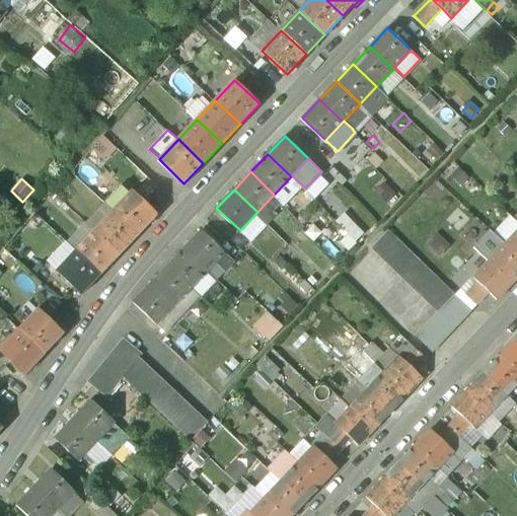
[(157,214),(133,191),(114,211),(139,234),(157,214)]
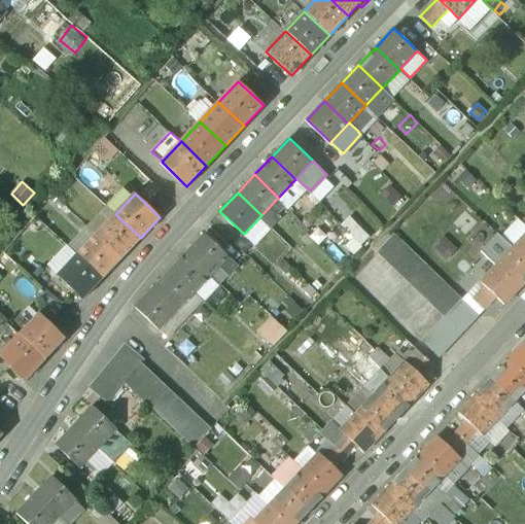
[(261,215),(259,217),(270,226),(281,215),(277,212),(284,204),(278,198),(261,215)]
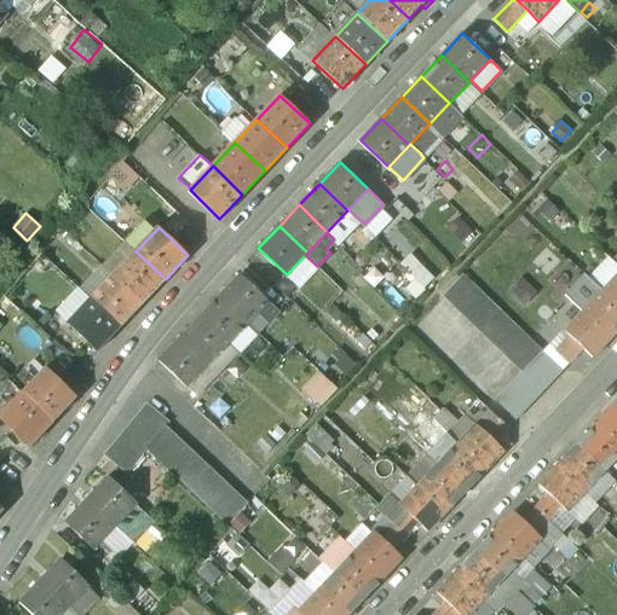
[(136,251),(114,274),(144,302),(166,279),(136,251)]
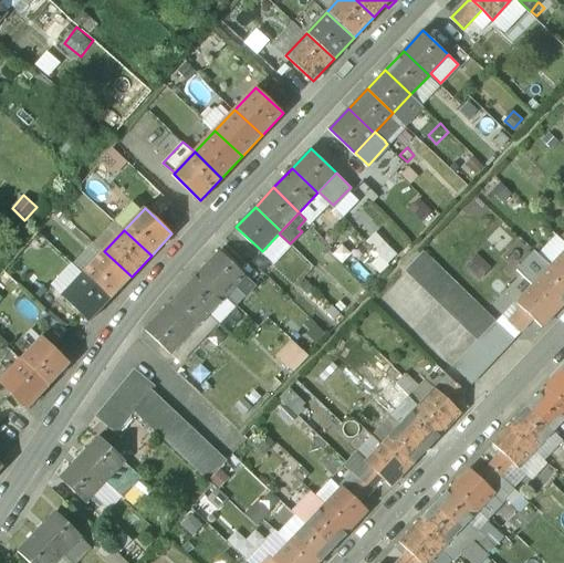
[(374,261),(384,269),(400,250),(378,230),(368,240),(382,252),(374,261)]
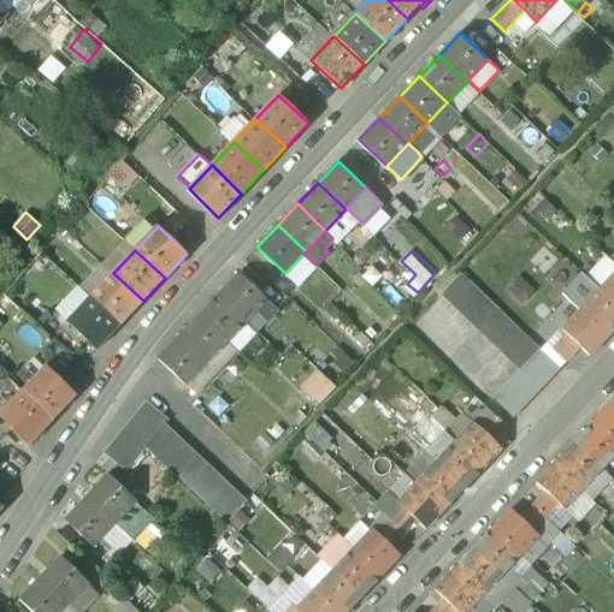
[(303,254),(285,273),(297,285),(316,265),(303,254)]
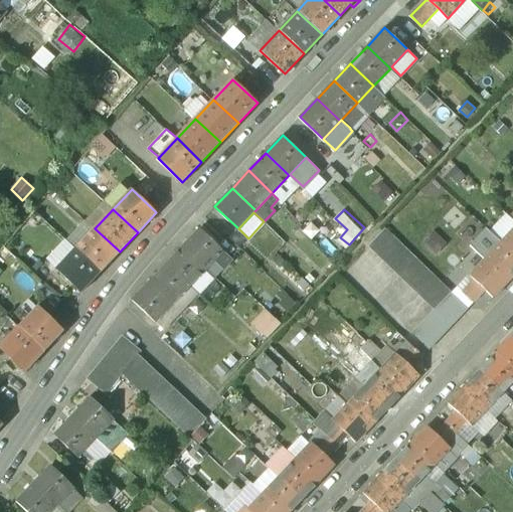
[(200,227),(183,245),(206,268),(224,249),(200,227)]
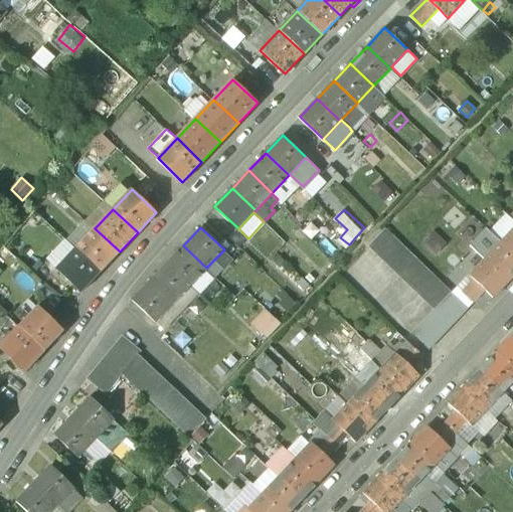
[(385,227),(369,244),(378,252),(394,236),(385,227)]
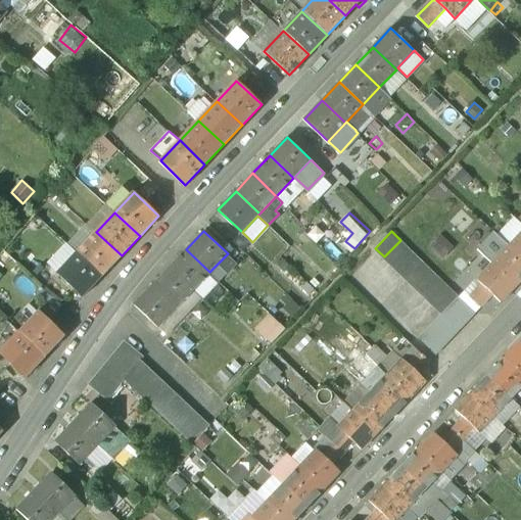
[(96,232),(77,251),(102,275),(122,255),(96,232)]
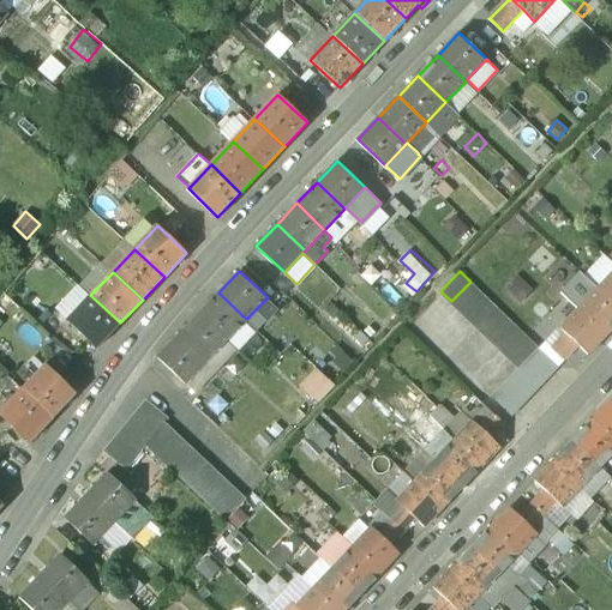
[(611,272),(599,287),(611,299),(611,272)]
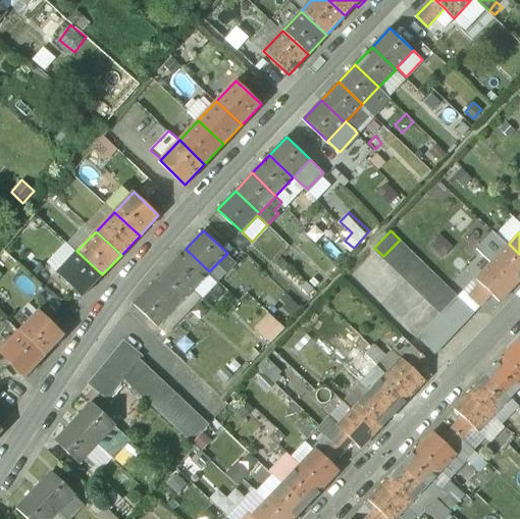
[(448,243),(439,235),(430,244),(439,252),(448,243)]
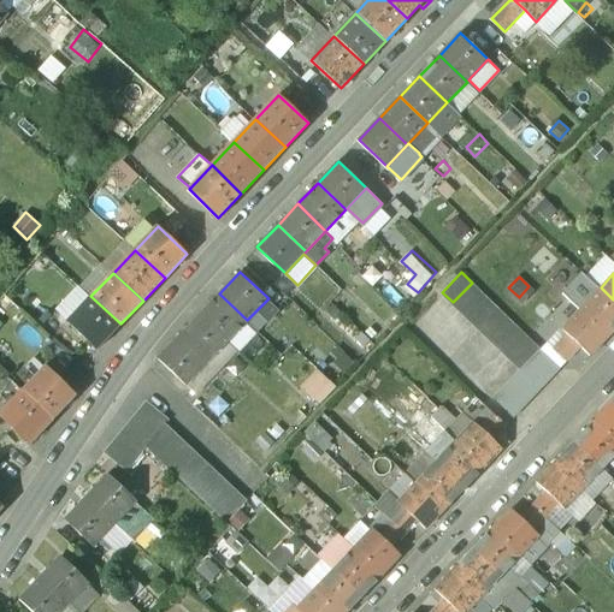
[(472,283),(453,302),(462,312),(482,291),(472,283)]
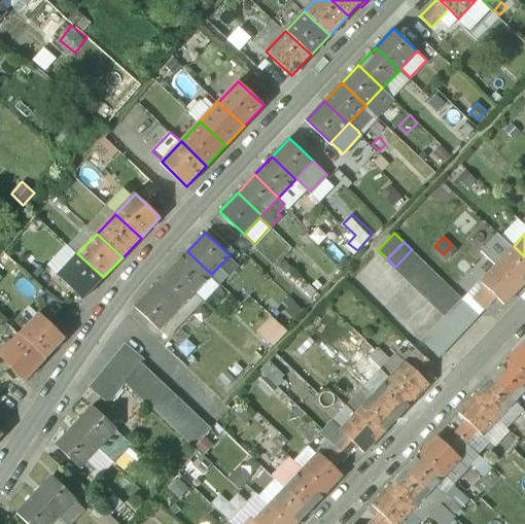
[(524,256),(514,246),(496,265),(521,287),(524,282),(524,256)]
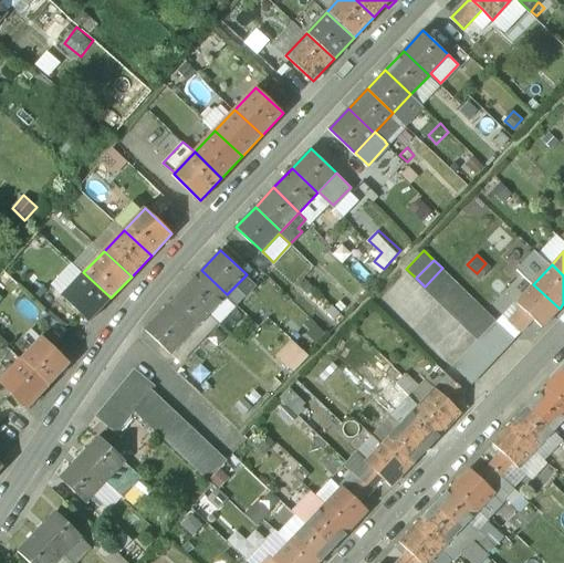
[(442,268),(425,287),(434,295),(450,277),(442,268)]
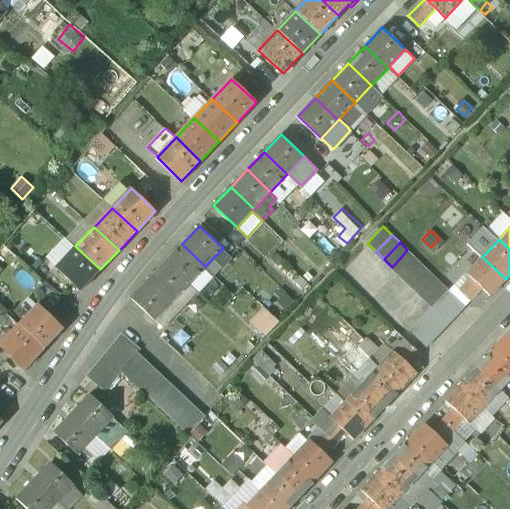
[(205,266),(182,244),(165,261),(189,283),(205,266)]
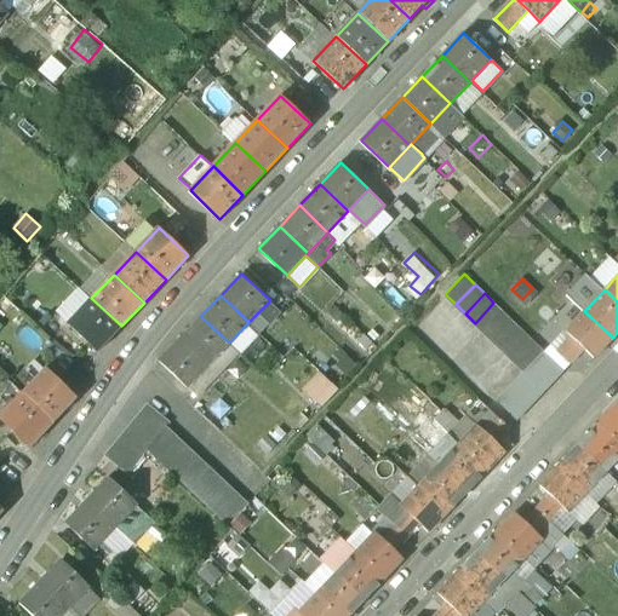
[(121,326),(91,298),(68,322),(98,350),(121,326)]
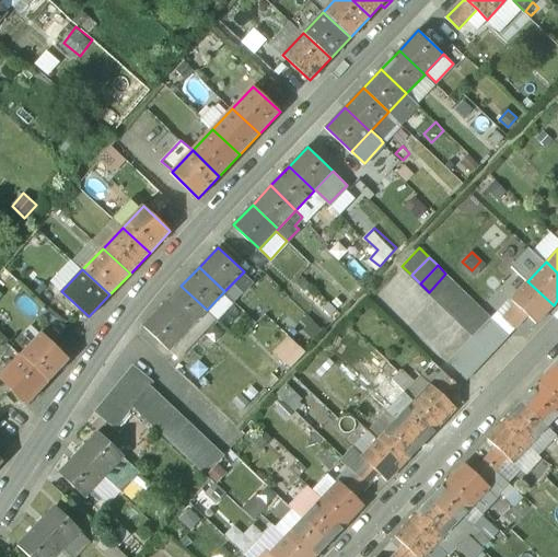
[(445,274),(429,292),(438,301),(455,282),(445,274)]
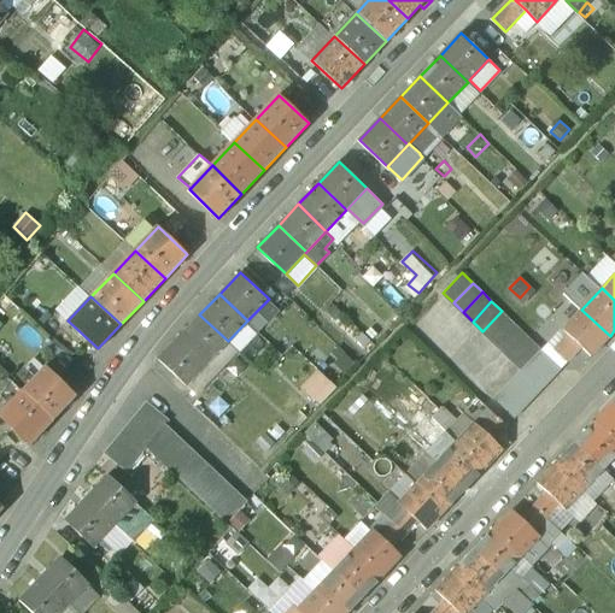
[(610,336),(581,310),(563,328),(569,334),(583,346),(592,354),(610,336)]
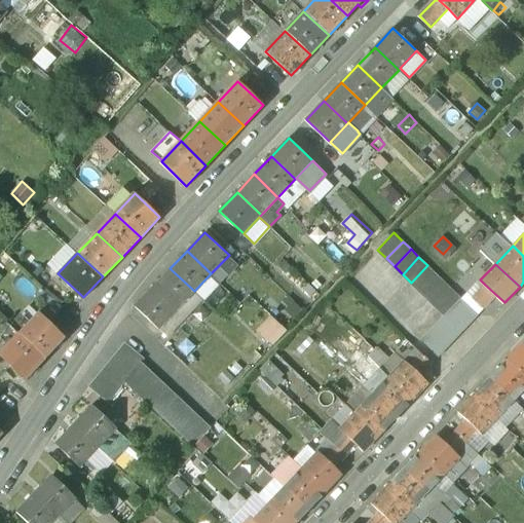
[(436,273),(427,265),(411,283),(419,291),(436,273)]
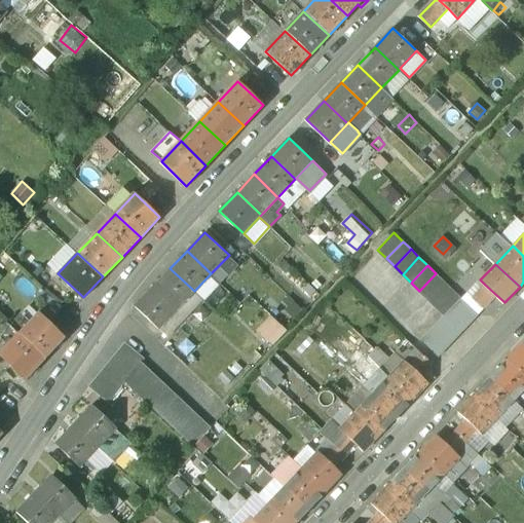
[(194,291),(170,268),(153,287),(177,309),(194,291)]
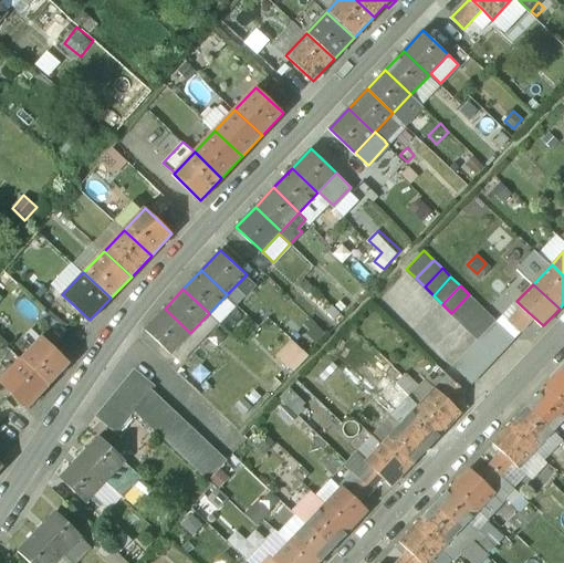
[(469,294),(451,313),(460,321),(478,302),(469,294)]
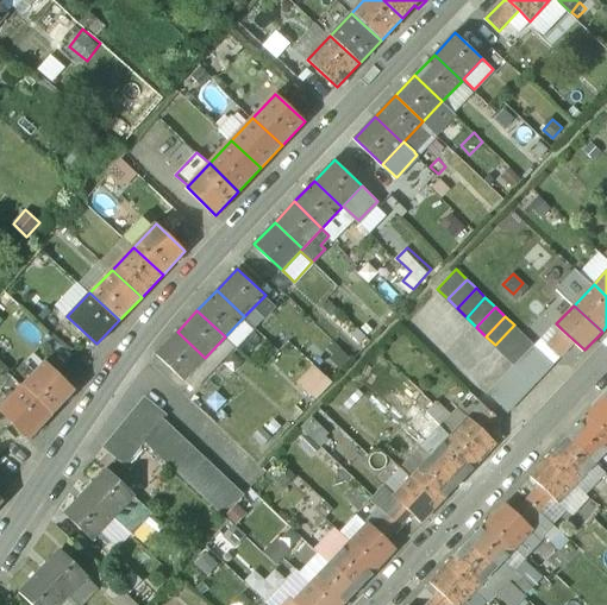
[(561,355),(549,344),(562,329),(556,323),(536,346),(554,363),(561,355)]
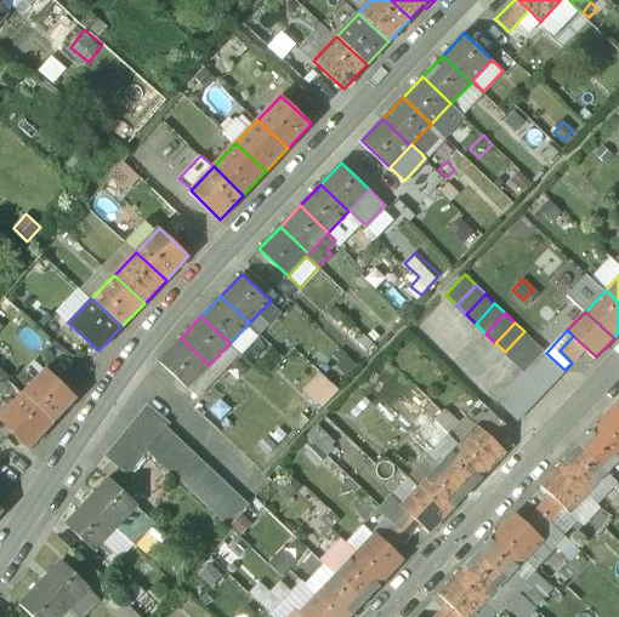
[(524,331),(505,352),(515,361),(534,341),(524,331)]
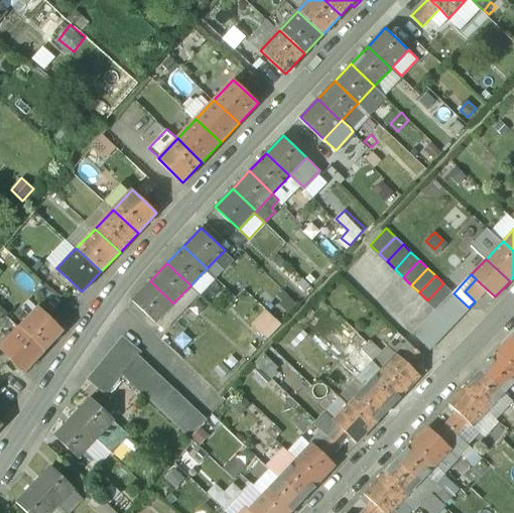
[(476,279),(465,291),(475,301),(487,289),(476,279)]
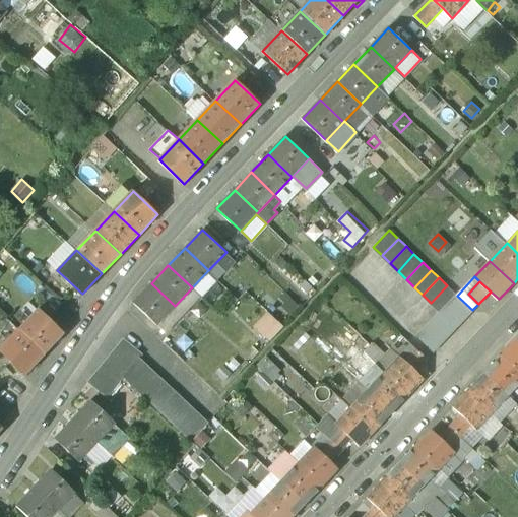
[(175,306),(151,283),(134,302),(157,324),(175,306)]
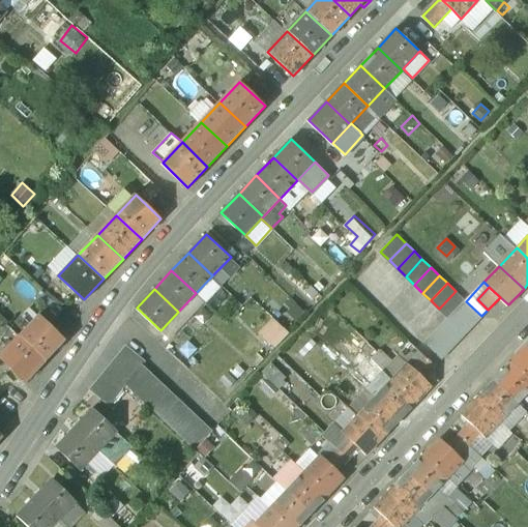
[(456,291),(439,309),(448,317),(457,309),(465,299),(456,291)]
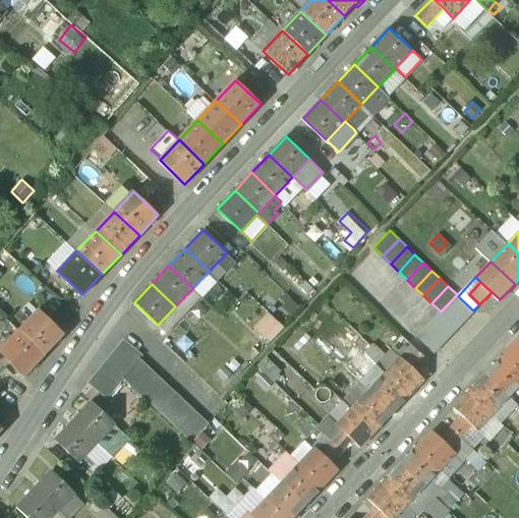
[(458,296),(457,294),(449,303),(465,320),(473,310),(458,296)]
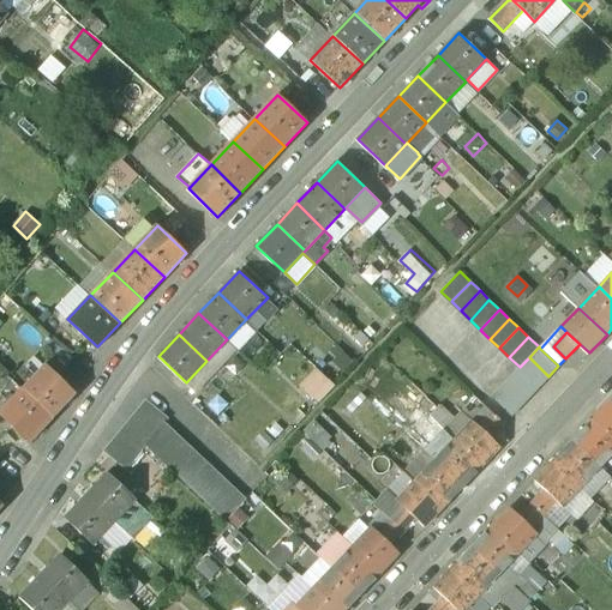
[(549,376),(529,357),(520,367),(540,386),(549,376)]
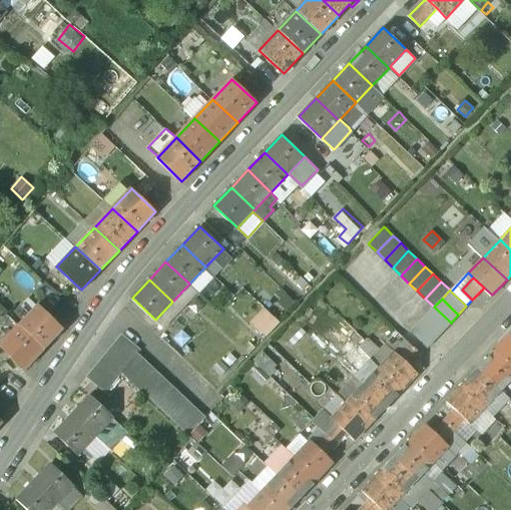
[(38,305),(20,325),(44,348),(63,328),(38,305)]
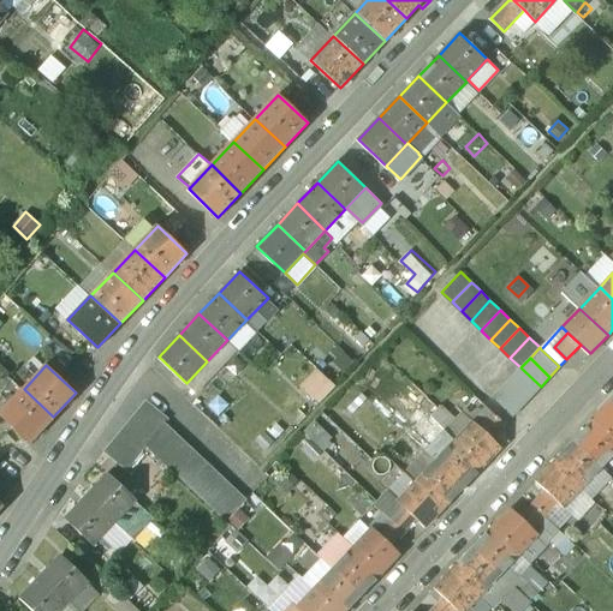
[(541,387),(521,367),(512,376),(531,396),(541,387)]
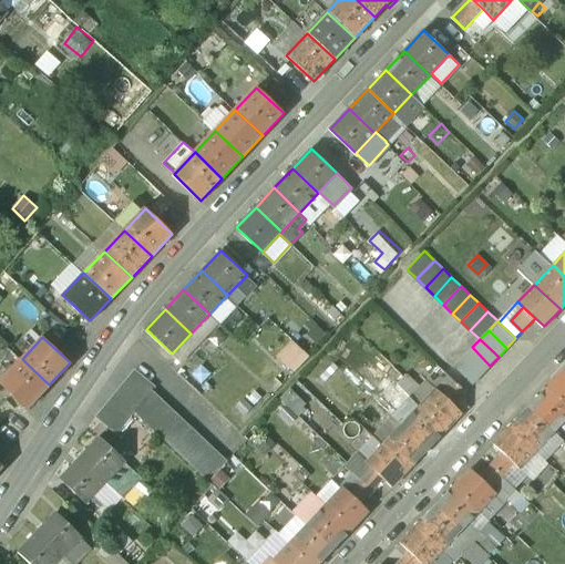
[(490,366),(472,347),(463,356),(482,373),(490,366)]
